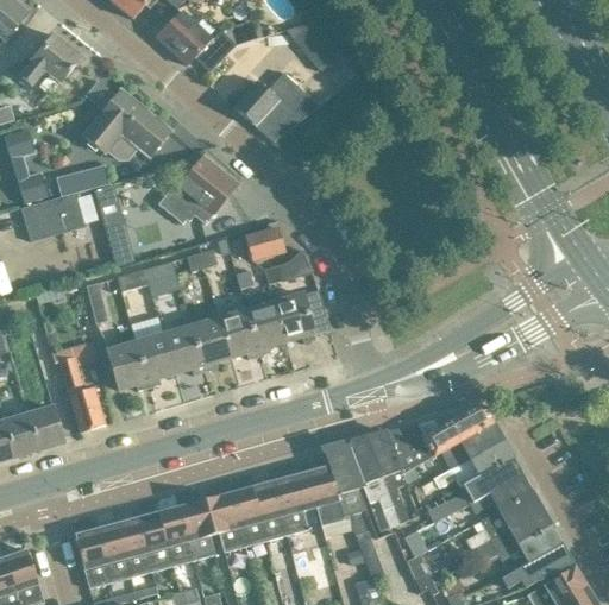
[(0,0),(0,36),(5,41),(27,12),(12,0),(0,0)]
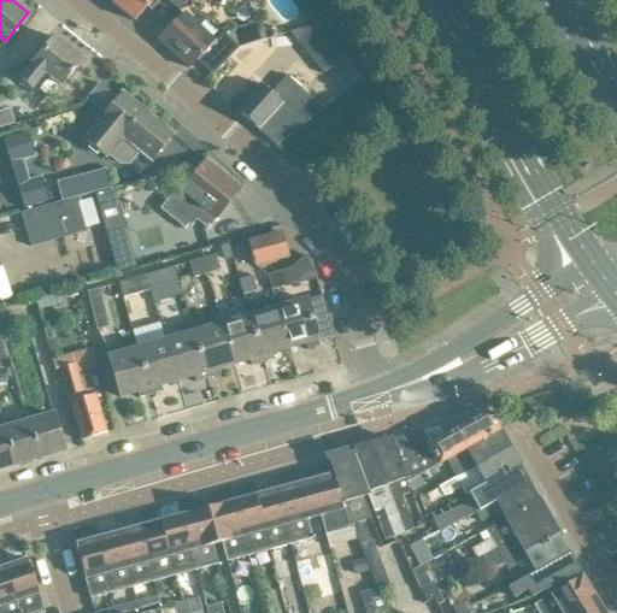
[(112,0),(134,18),(147,3),(151,6),(156,0),(112,0)]
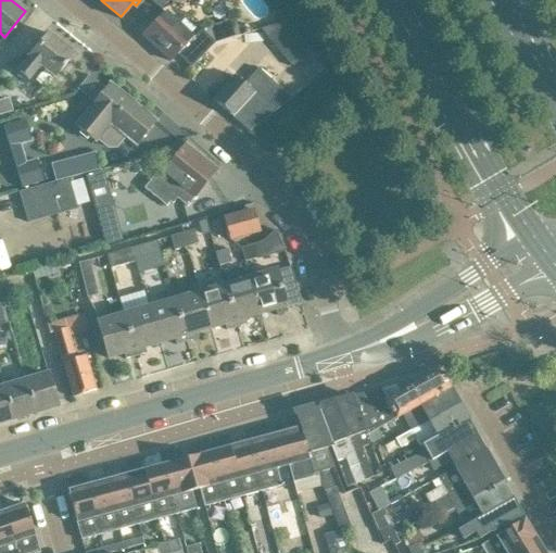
[(215,40),(201,26),(194,34),(165,8),(142,33),(171,58),(176,51),(190,65),(215,40)]
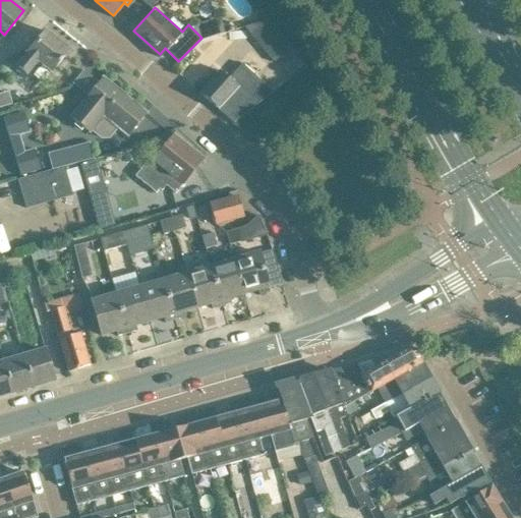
[(267,9),(247,24),(274,59),(293,44),(267,9)]
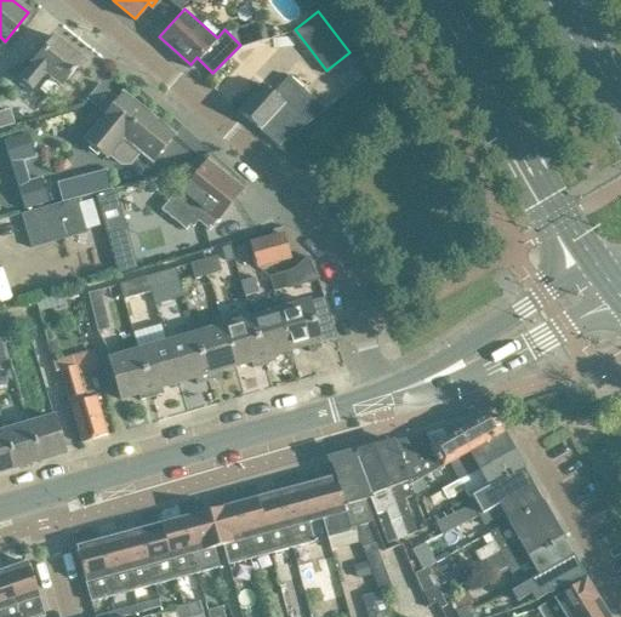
[(60,84),(83,57),(55,34),(20,76),(33,86),(45,72),(60,84)]
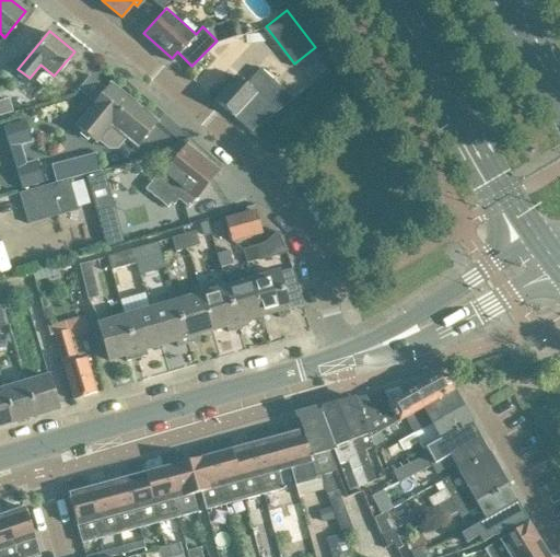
[(291,94),(260,66),(246,82),(236,73),(214,97),(249,130),(291,94)]
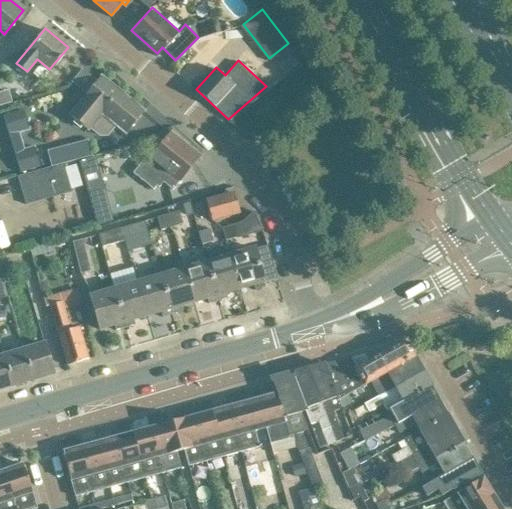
[(124,132),(144,109),(102,75),(70,114),(89,129),(90,127),(100,134),(109,134),(116,125),(124,132)]
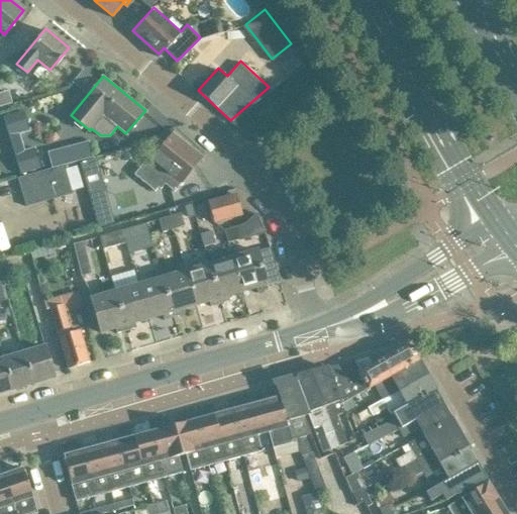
[(7,90),(0,92),(0,105),(11,102),(7,90)]
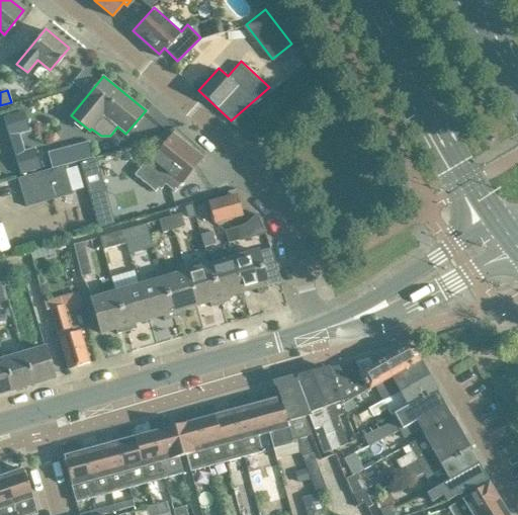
[(19,133),(29,130),(23,107),(3,113),(9,136),(19,133)]
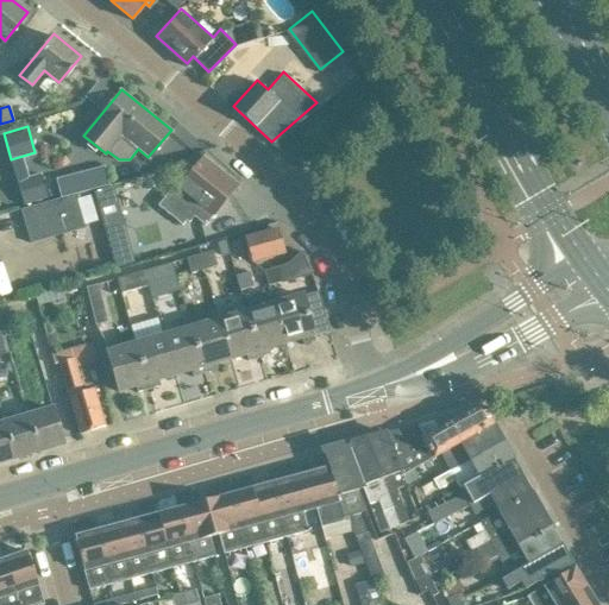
[(213,214),(237,184),(201,155),(201,156),(195,152),(180,158),(192,168),(179,183),(176,181),(158,202),(183,222),(187,218),(190,220),(194,214),(205,222),(212,214),(213,214)]
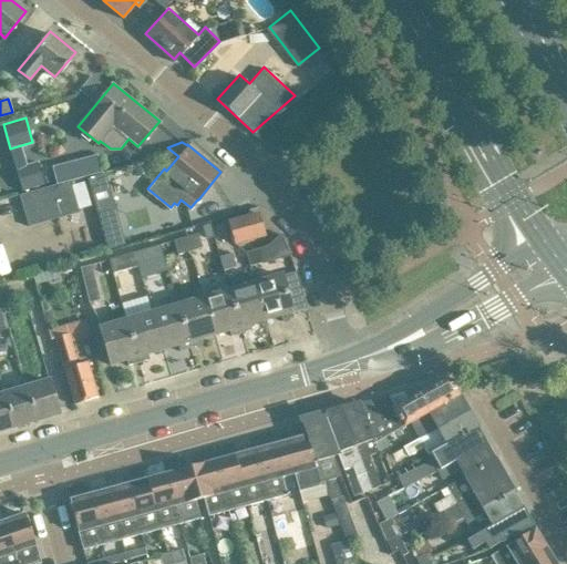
[(101,171),(96,154),(53,165),(58,182),(70,178),(101,171)]
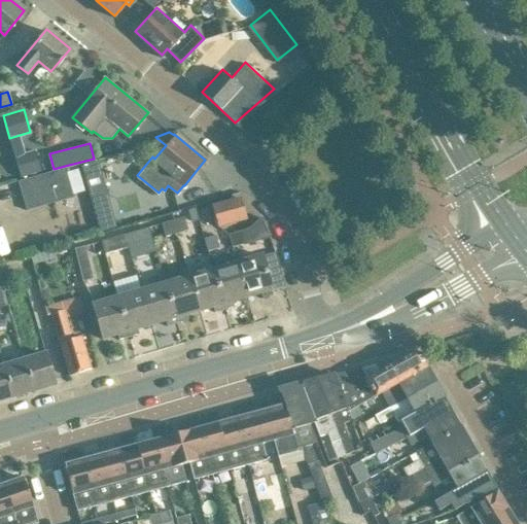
[(42,169),(36,147),(14,153),(22,175),(42,169)]
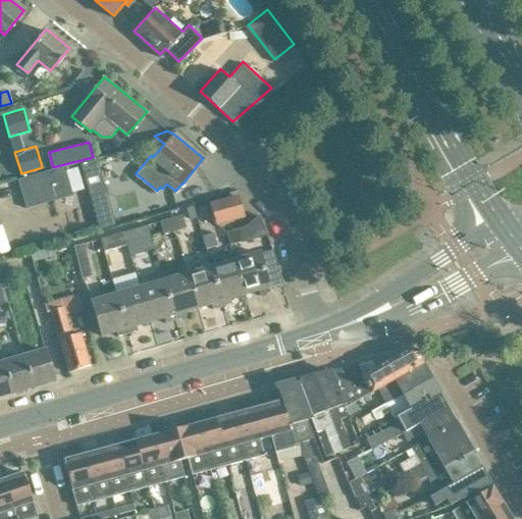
[(98,157),(81,162),(85,176),(102,171),(98,157)]
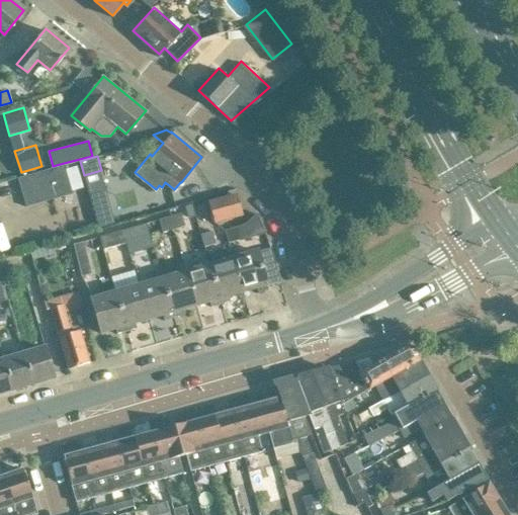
[(72,191),(64,163),(53,166),(17,176),(26,204),(72,191)]
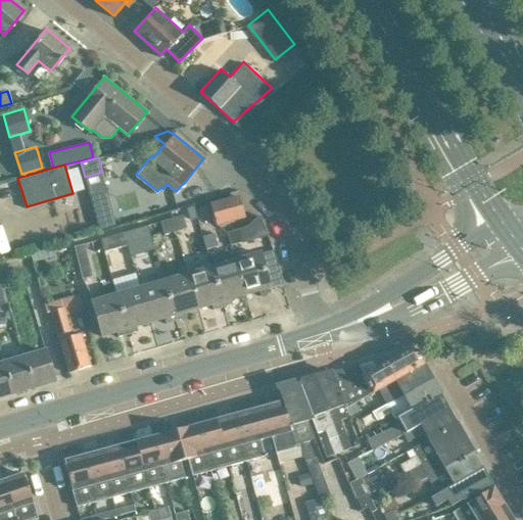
[(102,172),(85,177),(89,191),(99,229),(115,224),(105,186),(102,172)]
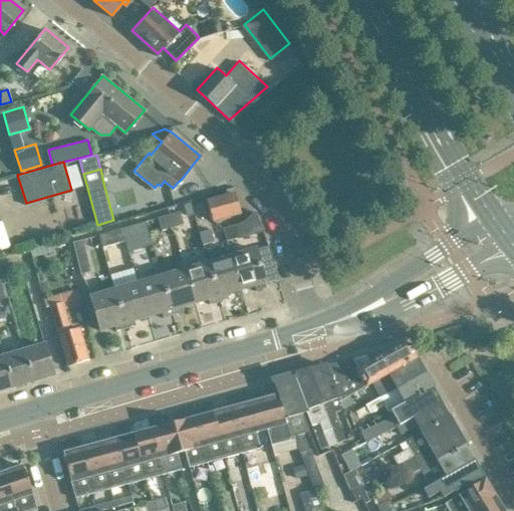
[(240,211),(235,192),(206,200),(212,219),(240,211)]
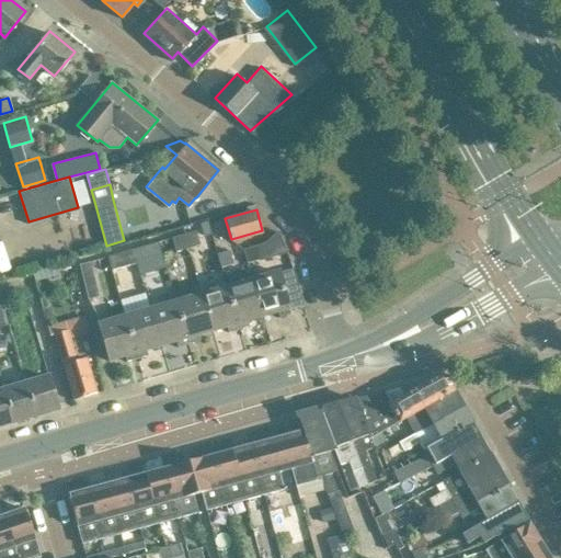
[(199,242),(196,229),(183,232),(187,246),(199,242)]
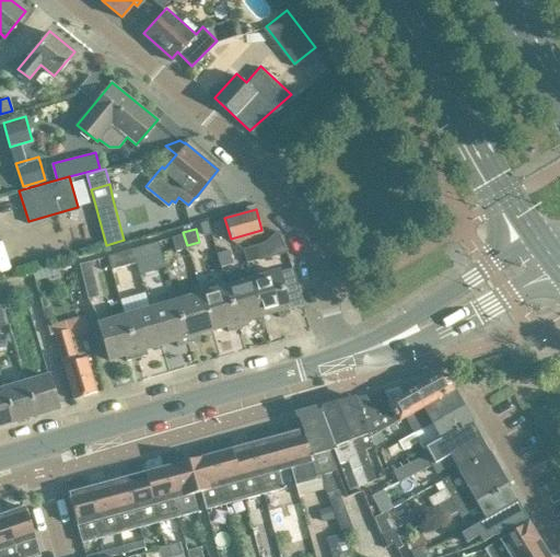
[(187,245),(183,232),(172,235),(176,250),(187,245)]
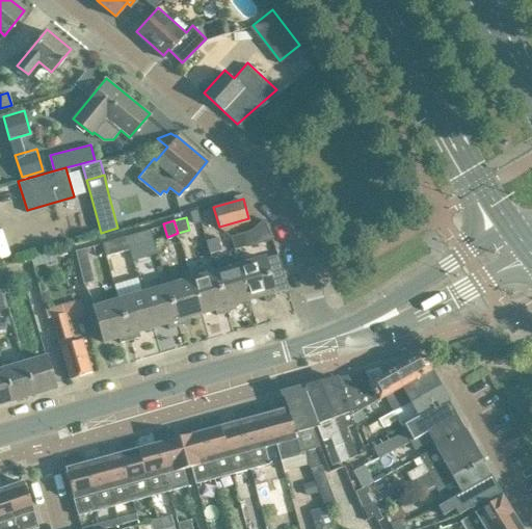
[(141,244),(138,231),(127,234),(130,247),(141,244)]
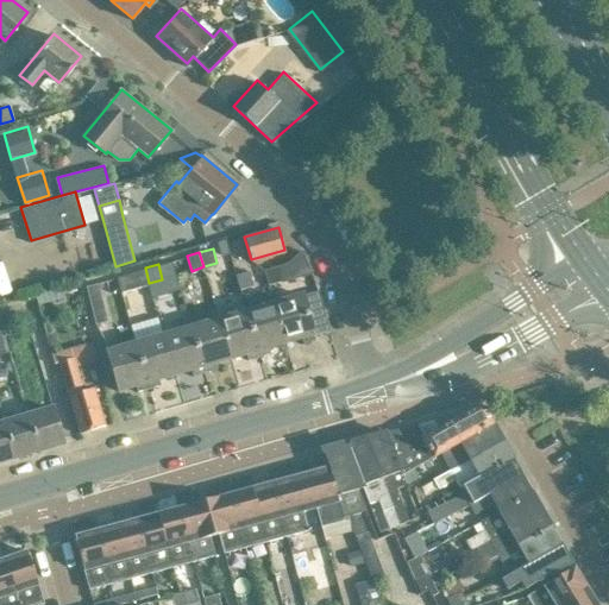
[(282,279),(277,264),(264,268),(269,283),(282,279)]
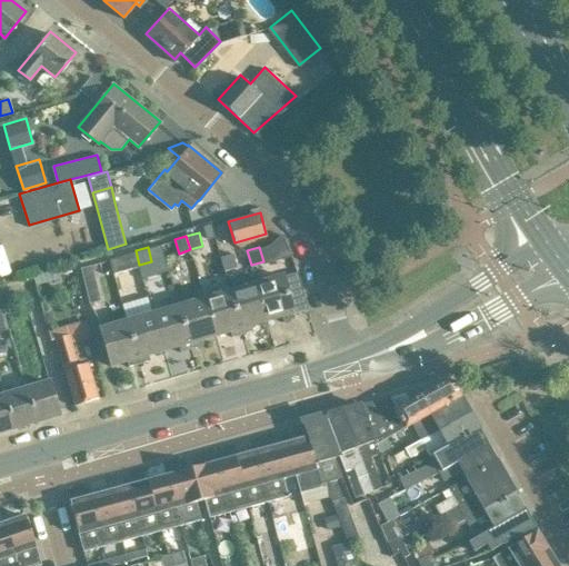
[(139,265),(136,250),(122,254),(127,268),(139,265)]
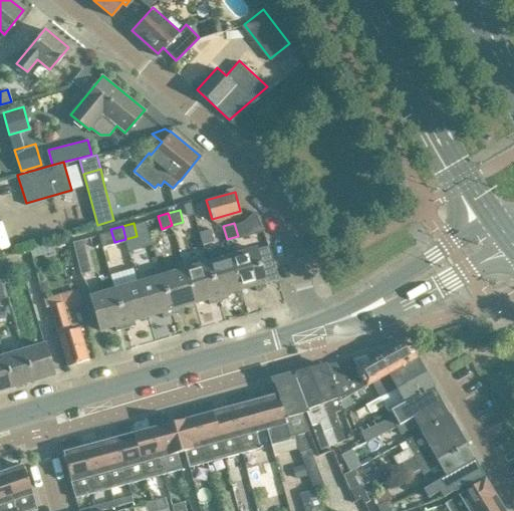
[(214,240),(210,227),(199,230),(203,243),(214,240)]
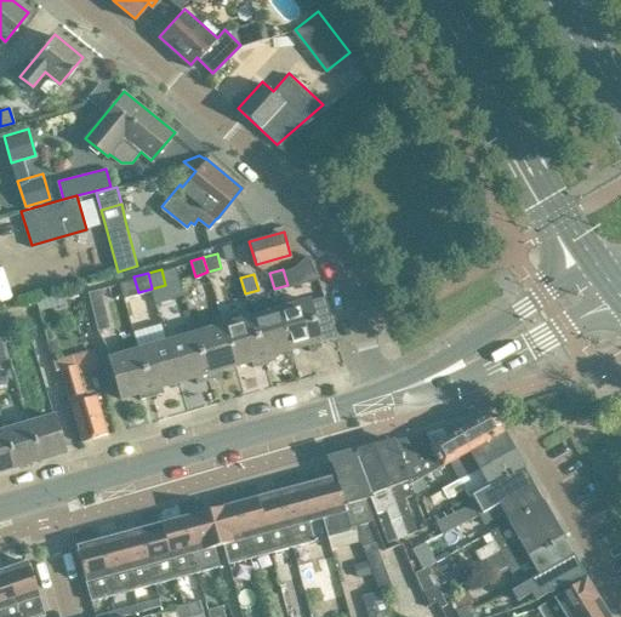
[(109,325),(101,287),(87,290),(97,329),(109,325)]
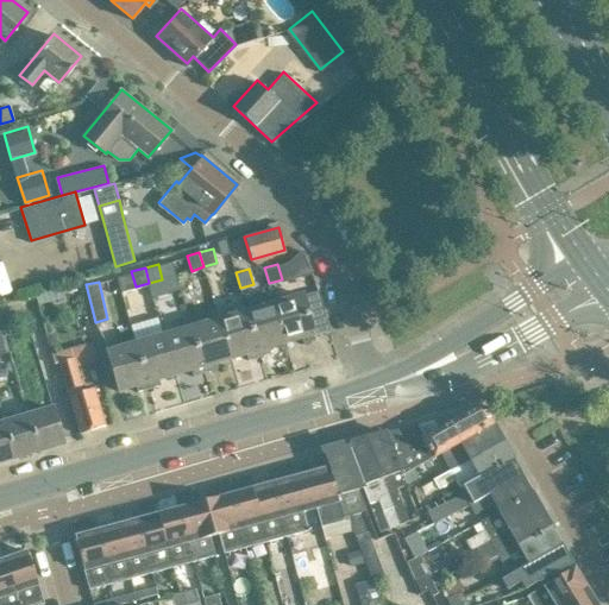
[(328,329),(318,289),(305,292),(303,291),(276,300),(288,342),(302,338),(303,344),(315,340),(314,333),(328,329)]
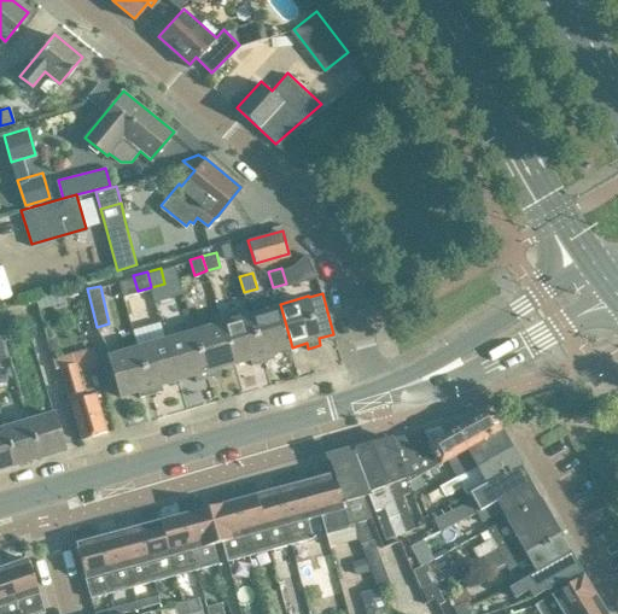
[(292,348),(280,304),(250,313),(263,361),(275,358),(274,352),(292,348)]
